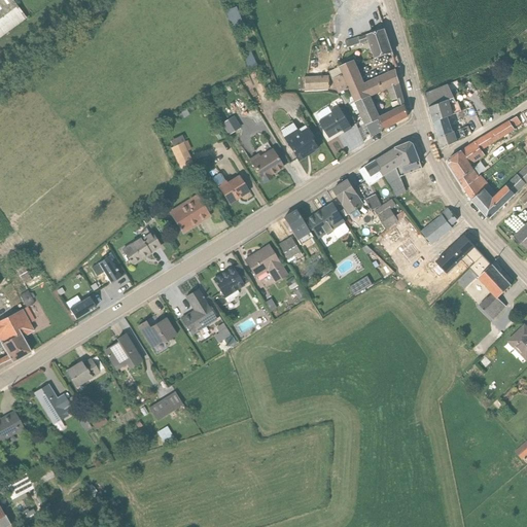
[(11,0),(0,0),(0,37),(26,19),(11,0)]
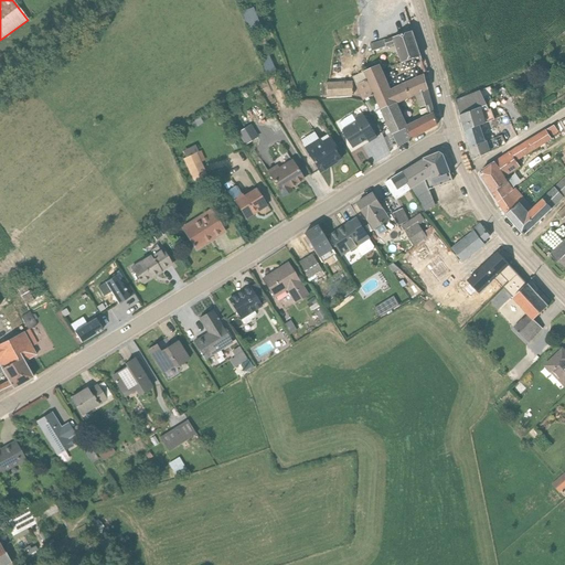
[(252,8),(241,12),(249,34),(260,30),(252,8)]
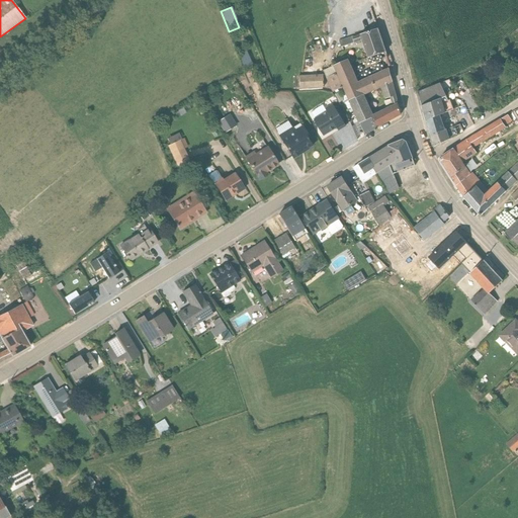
[(340,45),(337,46),(338,48),(341,47),(341,48),(354,44),(362,41),(367,59),(385,53),(377,29),(352,37),(352,36),(339,40),(340,45)]
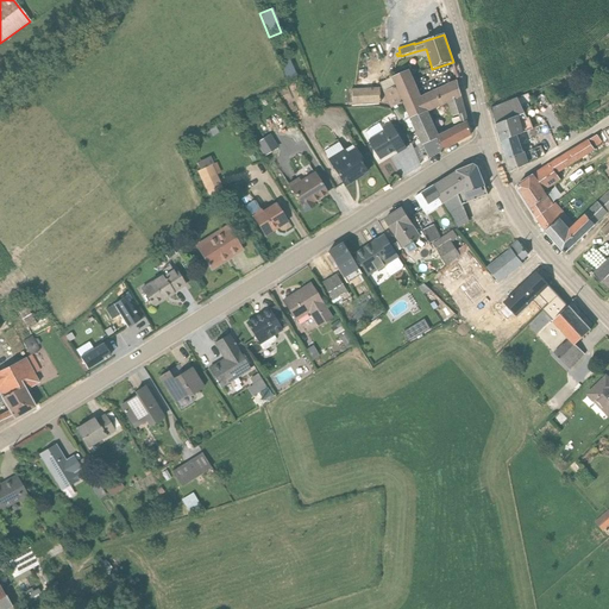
[(287,56),(277,60),(286,81),(295,76),(287,56)]
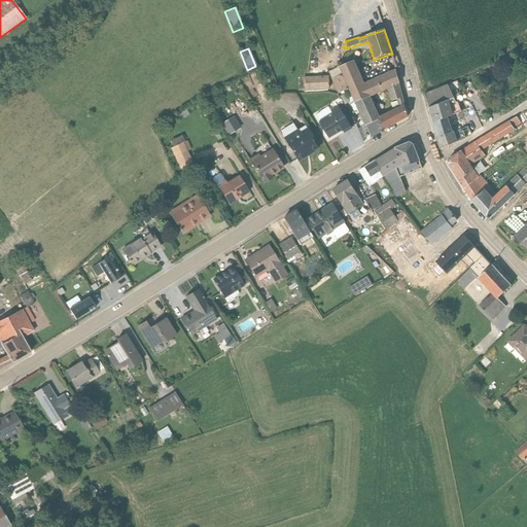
[(387,89),(398,83),(395,71),(364,84),(354,61),(328,73),(338,94),(349,90),(351,95),(355,103),(370,97),(387,89)]
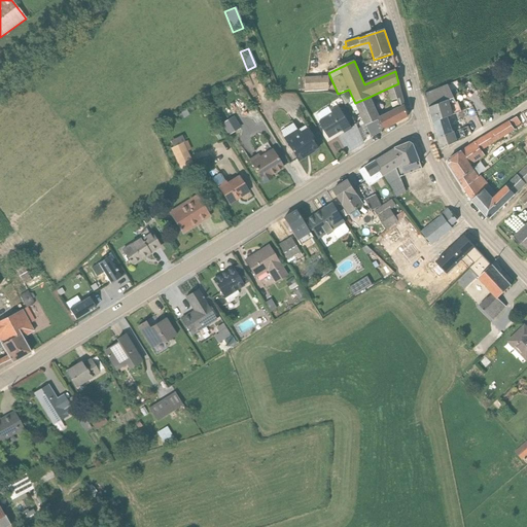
[(307,78),(303,78),(303,90),(328,90),(327,75),(307,76),(307,78)]
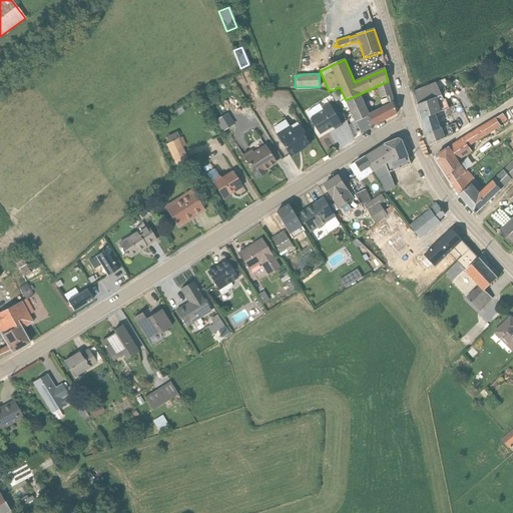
[(388,81),(377,86),(381,98),(386,97),(386,99),(387,103),(388,105),(370,114),(373,126),(397,113),(388,81)]
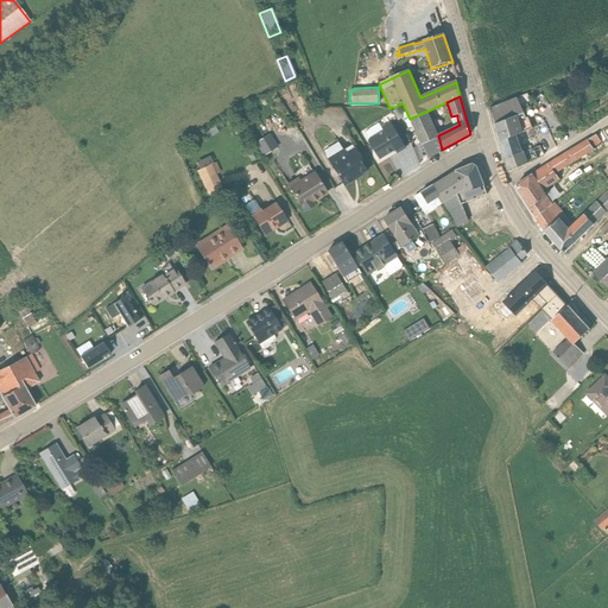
[(499,141),(515,135),(532,130),(527,118),(526,118),(524,113),(530,112),(527,106),(521,107),(517,99),(489,109),(499,141)]
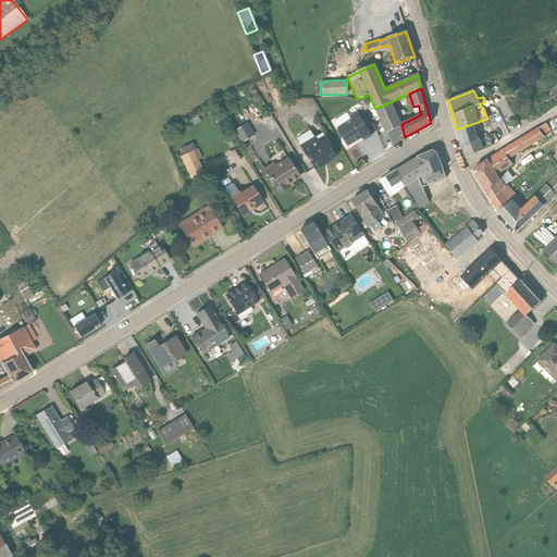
[(361,109),(357,99),(349,104),(355,113),(361,109)]
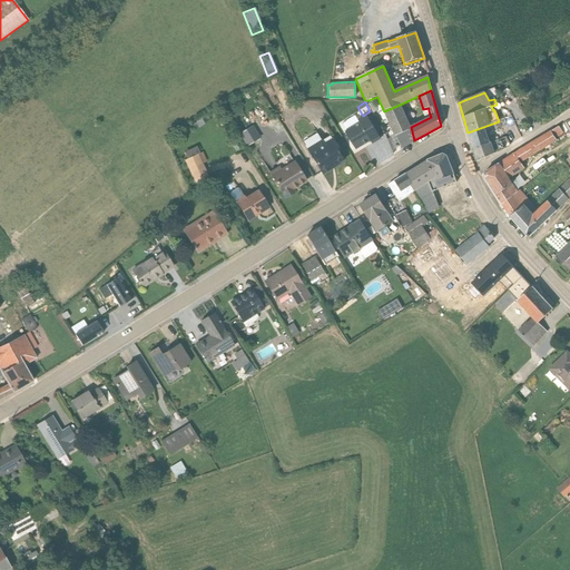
[(377,110),(375,104),(374,102),(369,105),(372,111),(377,110)]
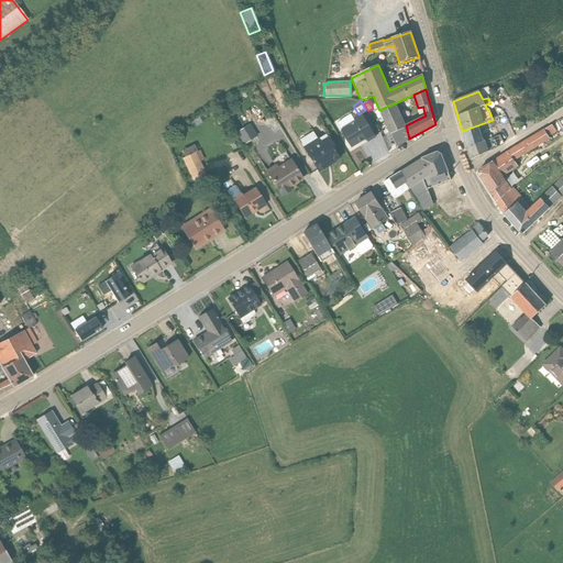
[(379,110),(375,101),(371,102),(373,109),(375,114),(381,112),(379,110)]
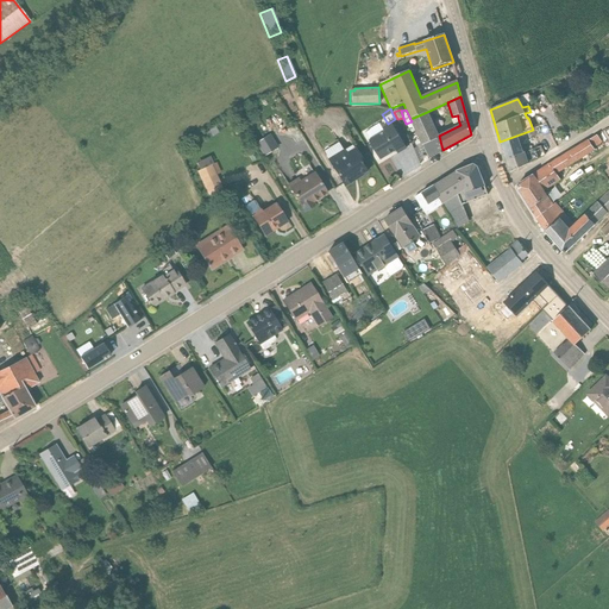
[(427,112),(410,119),(412,121),(422,145),(427,156),(428,158),(443,150),(439,136),(427,112)]
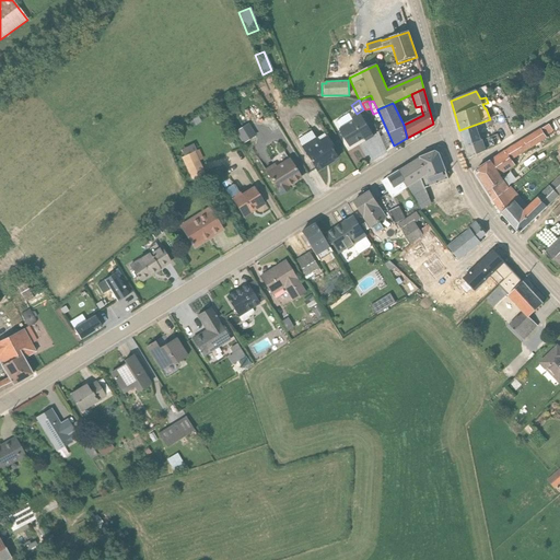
[(229,113),(221,116),(224,123),(232,118),(229,113)]
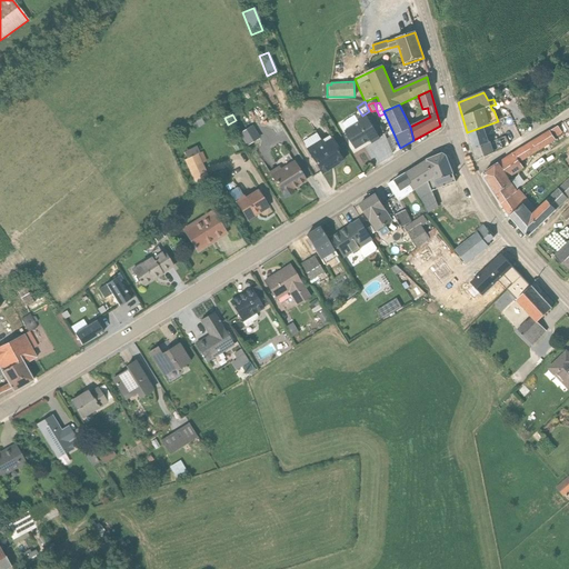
[(358,122),(345,131),(356,149),(370,140),(371,143),(380,139),(366,115),(357,120),(358,122)]
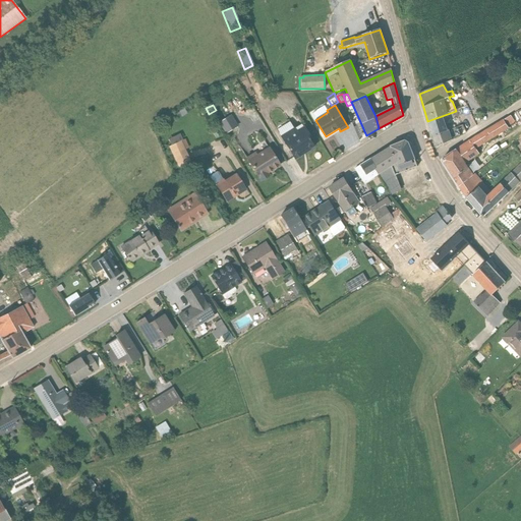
[(230,115),(218,123),(225,134),(237,126),(230,115)]
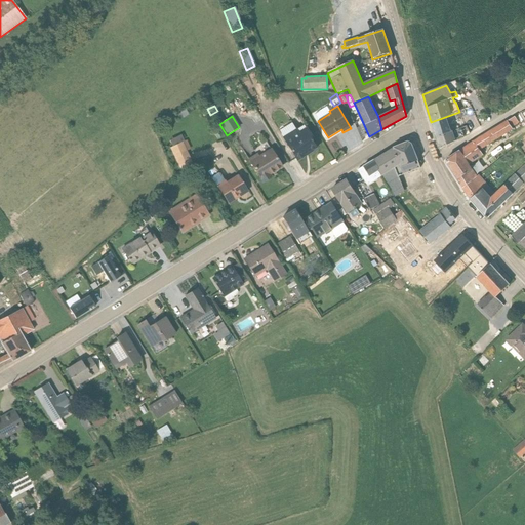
[(445,117),(431,122),(436,138),(450,133),(445,117)]
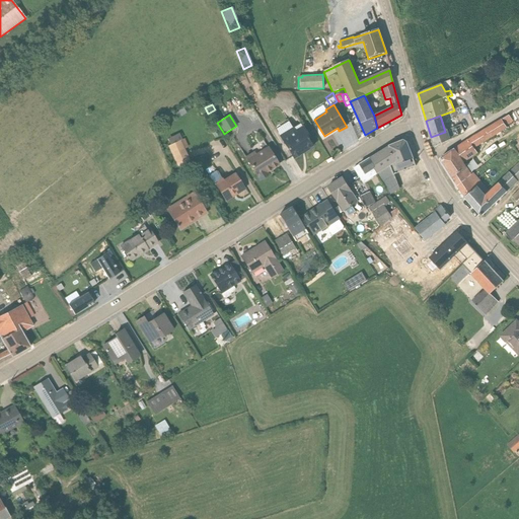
[(457,187),(472,175),(464,163),(477,154),(474,148),(507,129),(506,127),(513,122),(509,116),(441,158),(441,161),(457,187)]
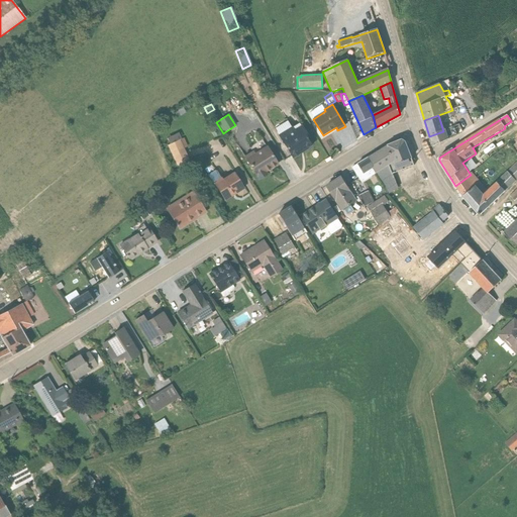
[(303,148),(304,150),(312,145),(300,125),(293,130),(291,127),(290,127),(287,121),(275,129),(278,135),(291,157),(303,148)]
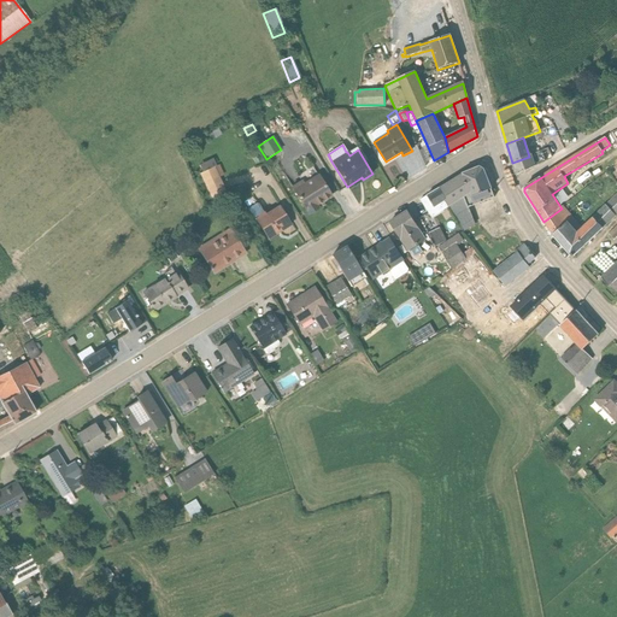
[(433,158),(428,147),(419,151),(424,165),(433,158)]
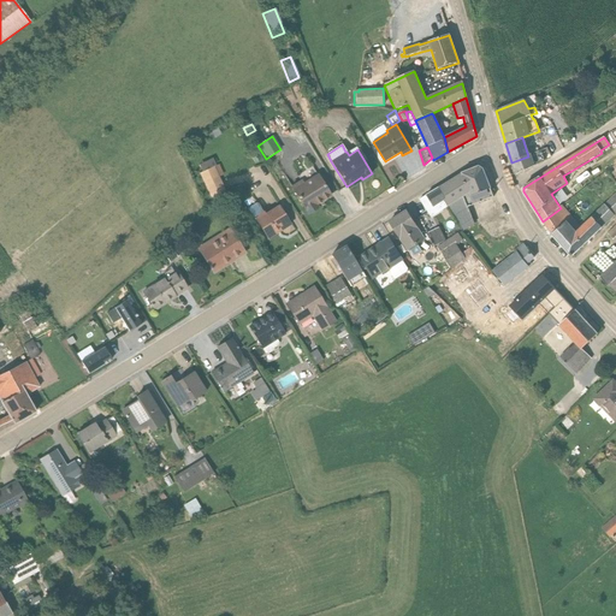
[(528,157),(511,163),(515,175),(545,161),(543,154),(543,152),(528,157)]
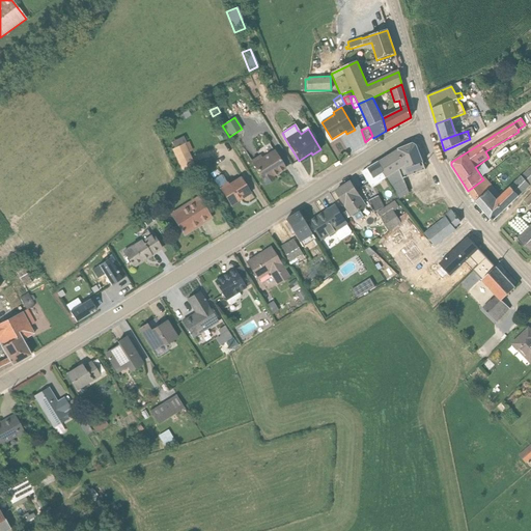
[(183,137),(170,142),(173,148),(171,149),(179,170),(193,164),(188,152),(192,151),(188,142),(186,143),(183,137)]
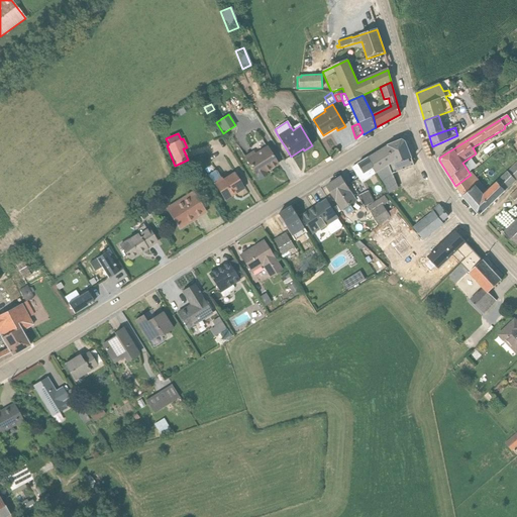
[(370,165),(376,174),(388,166),(392,175),(414,166),(405,142),(402,140),(388,145),(369,158),(372,163),(370,165)]
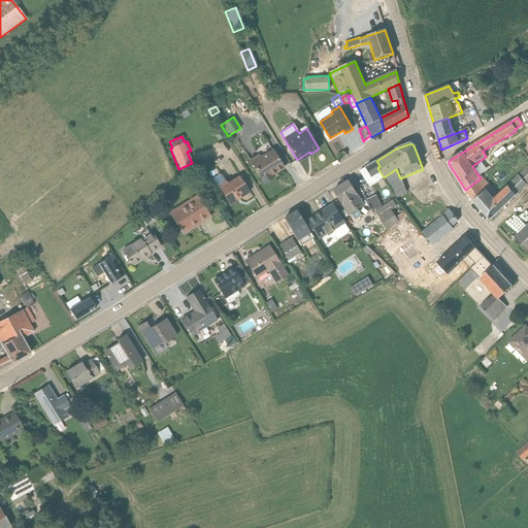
[(258,155),(249,160),(263,184),(271,178),(269,175),(283,168),(271,150),(259,157),(258,155)]
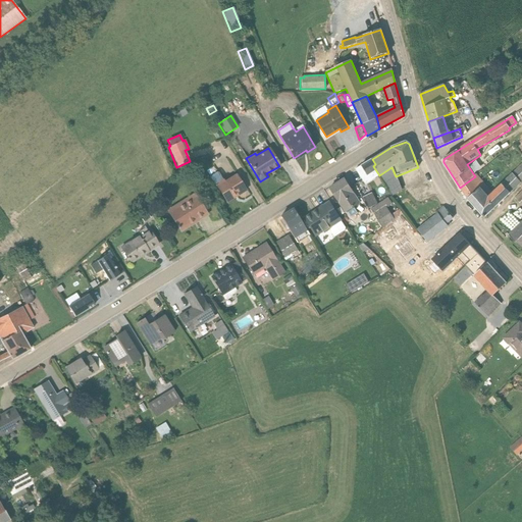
[(375,164),(372,159),(356,169),(365,185),(379,175),(373,166),(375,164)]
